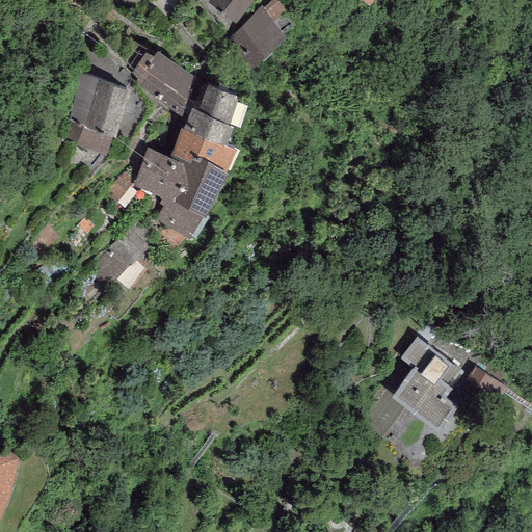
[(207,0),(207,1),(235,24),(253,0),(207,0)]
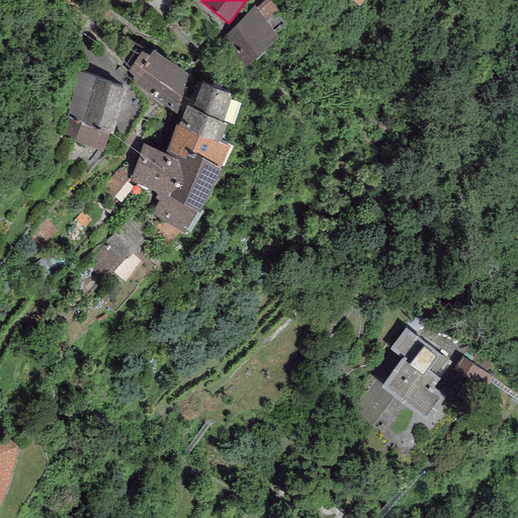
[(255,7),(219,38),(243,68),(279,36),(266,20),(278,10),(269,0),(264,0),(256,8),(255,7)]
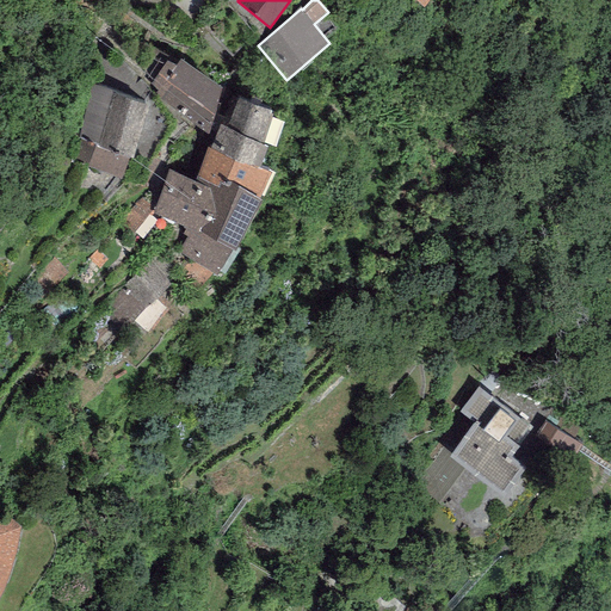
[(222,87),(180,59),(174,66),(166,61),(150,85),(156,90),(153,94),(208,133),(222,87)]
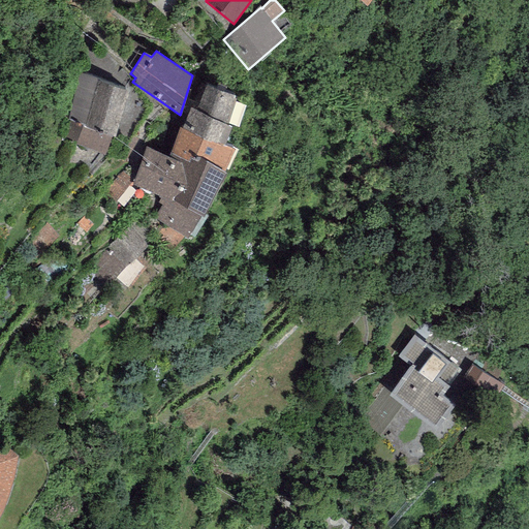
[(128,91),(79,74),(67,120),(70,121),(65,137),(76,142),(75,145),(105,154),(111,136),(115,137),(128,91)]
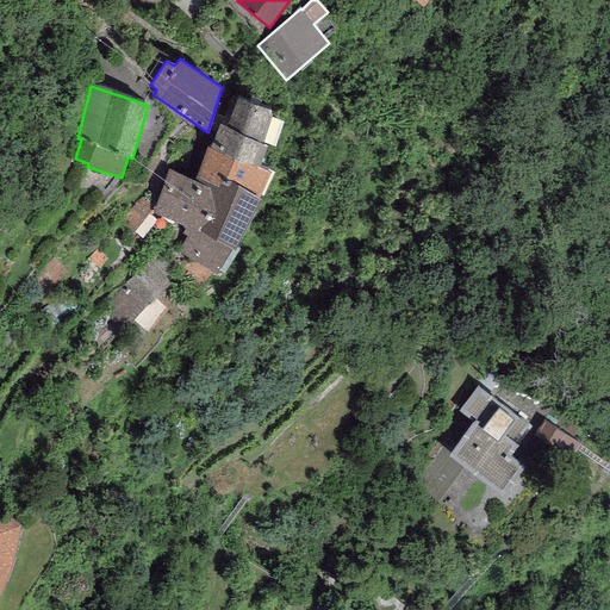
[(273,113),(237,98),(225,125),(219,123),(210,148),(207,147),(195,174),(259,200),(271,172),(257,167),(266,145),(261,143),(273,113)]
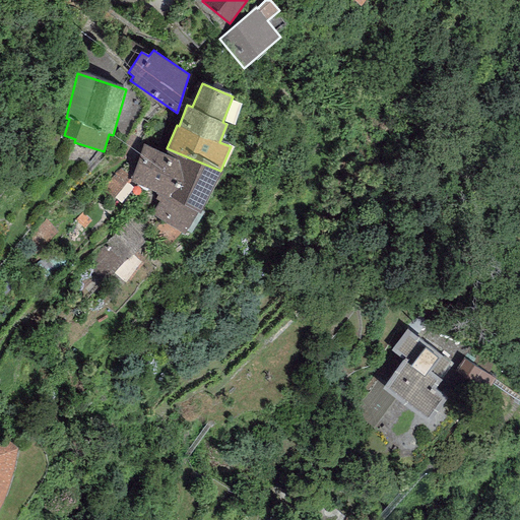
[(223,172),(220,171),(167,148),(164,152),(143,145),(130,181),(164,195),(151,215),(185,235),(197,212),(199,213),(217,181),(219,182),(223,172)]
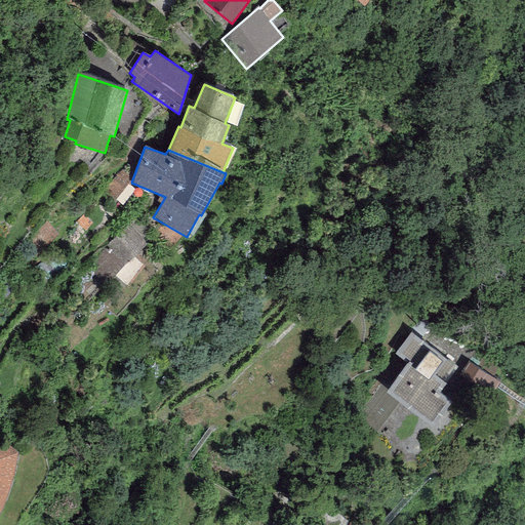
[(147,245),(128,226),(85,265),(104,284),(147,245)]
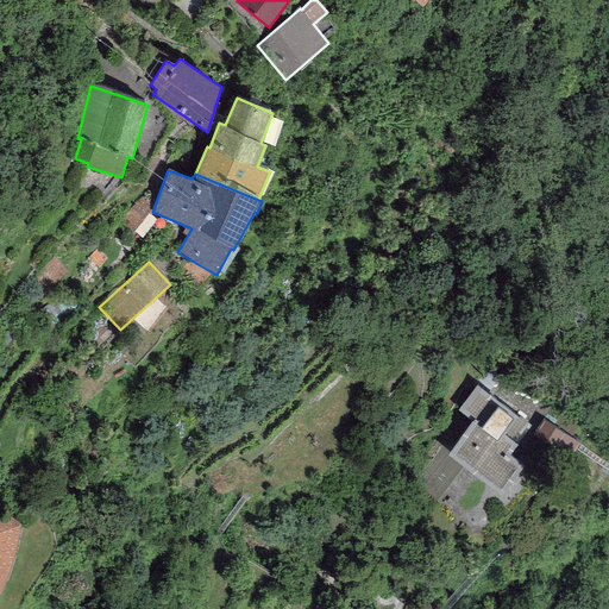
[(472,420),(447,456),(502,495),(523,466),(508,454),(518,444),(515,443),(528,425),(477,385),(458,410),(472,420)]
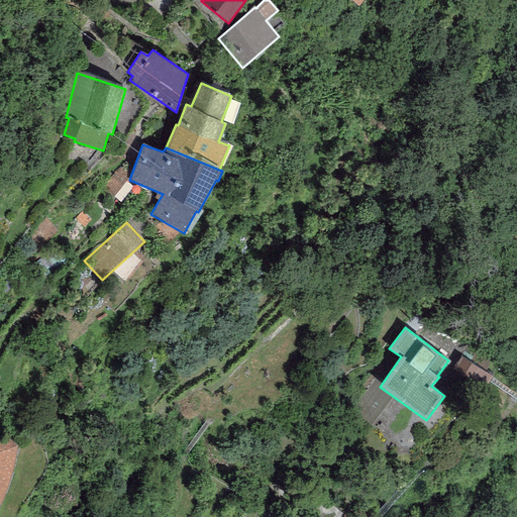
[(0,502),(3,498),(13,469),(17,444),(0,435),(0,502)]
